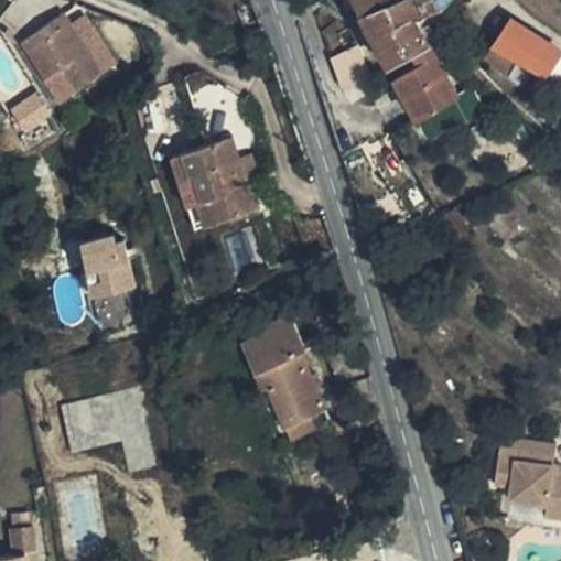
[(351,0),(354,6),(370,36),(407,20),(400,1),(403,0),(351,0)]
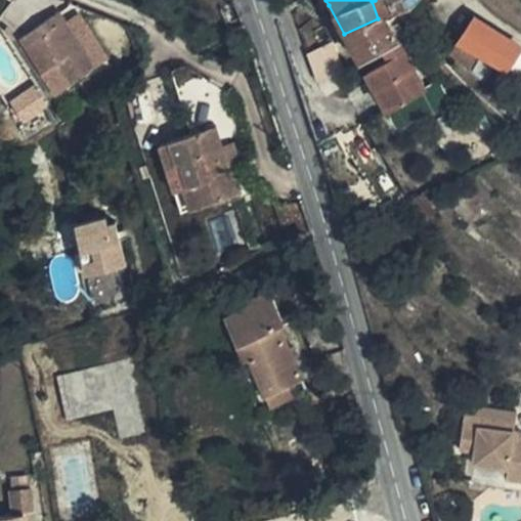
[(375,0),(372,1),(378,18),(382,17),(392,13),(385,0),(375,0)]
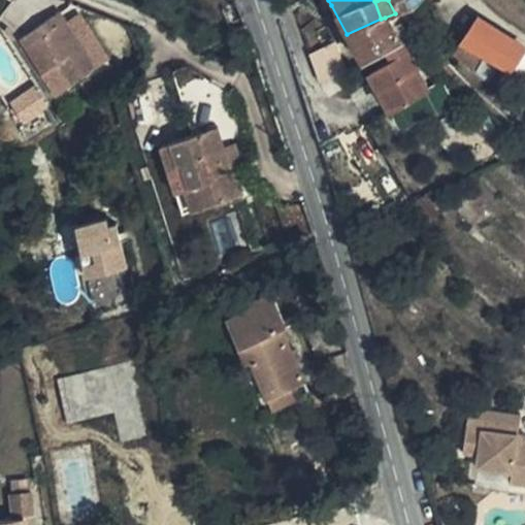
[(418,0),(388,0),(395,13),(411,8),(418,0)]
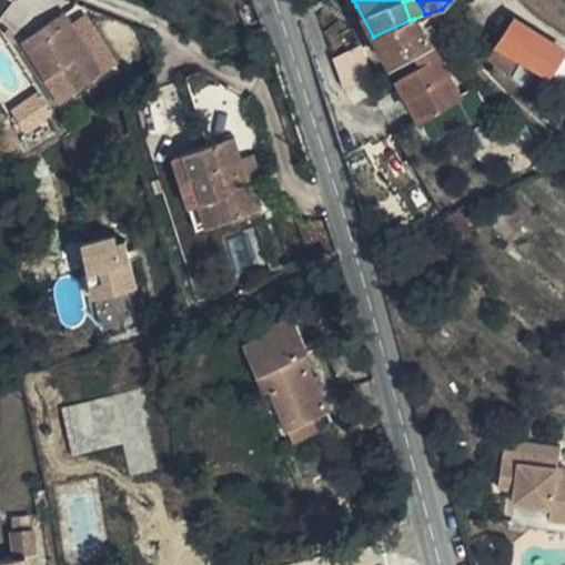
[(74,12),(33,34),(69,99),(110,78),(74,12)]
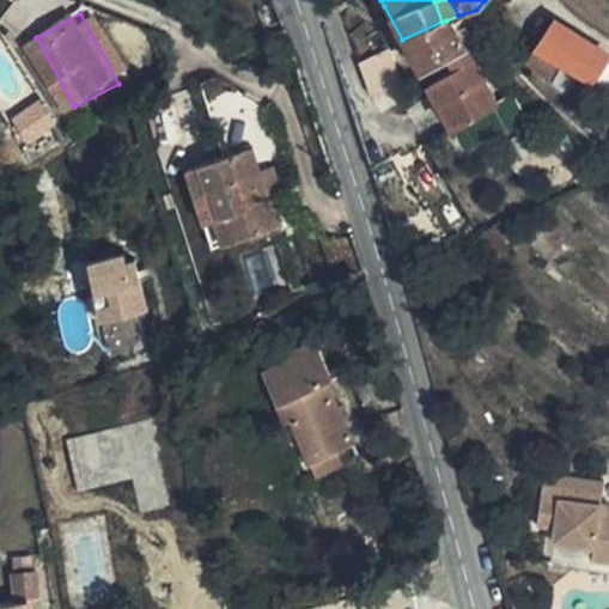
[(442,22),(402,40),(419,71),(442,60),(461,50),(454,34),(446,20),(442,22)]
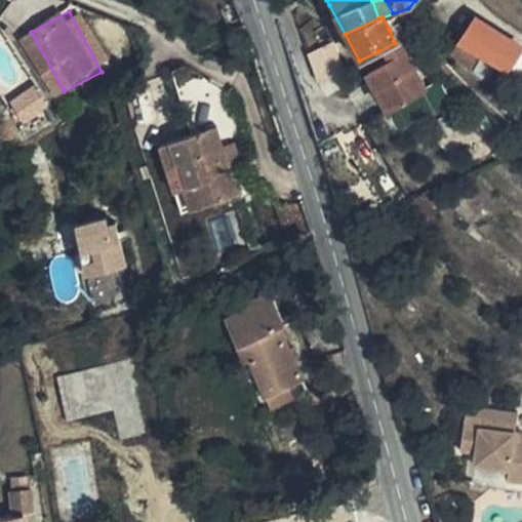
[(506,72),(519,49),(474,21),(456,44),(478,56),(497,68),(506,72)]
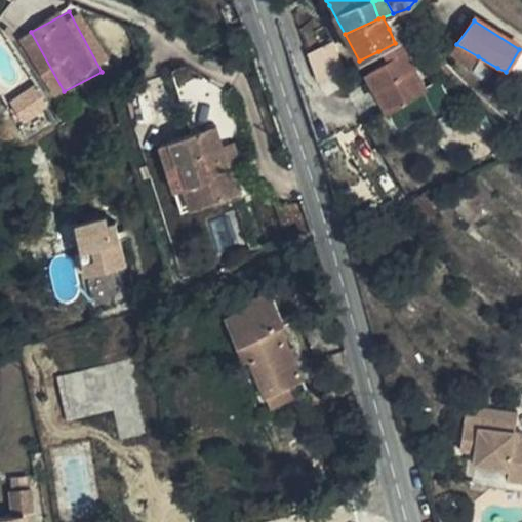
[(389,29),(395,43),(404,38),(398,25),(389,29)]
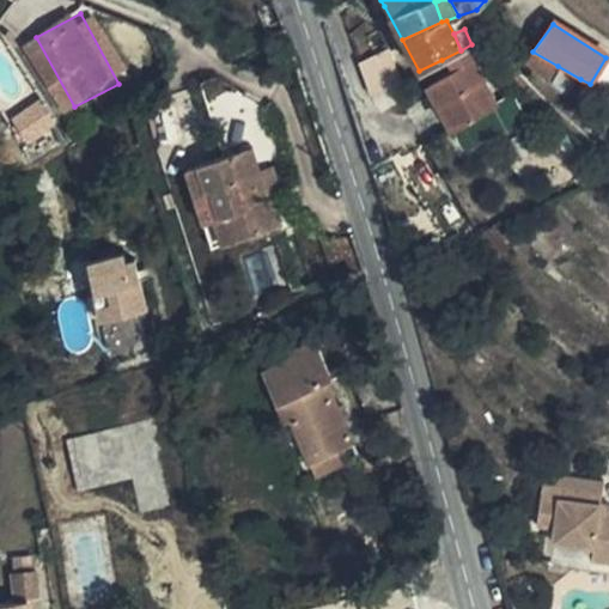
[(74,107),(36,37),(28,42),(66,113),(74,107)]
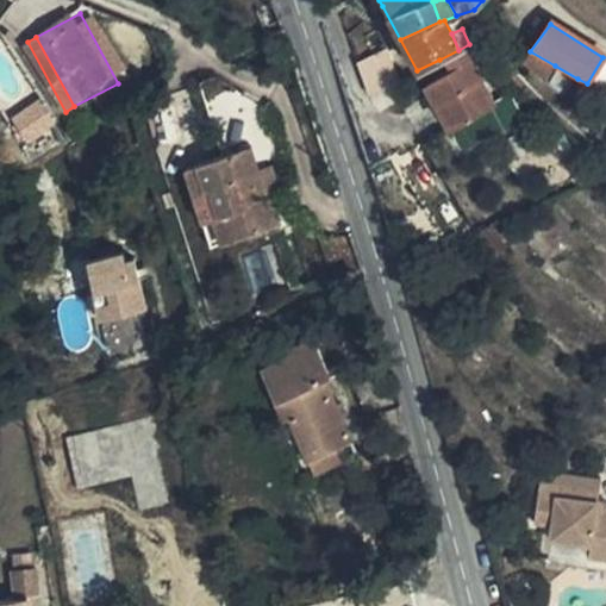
[(385,50),(373,56),(356,64),(367,98),(398,83),(385,50)]
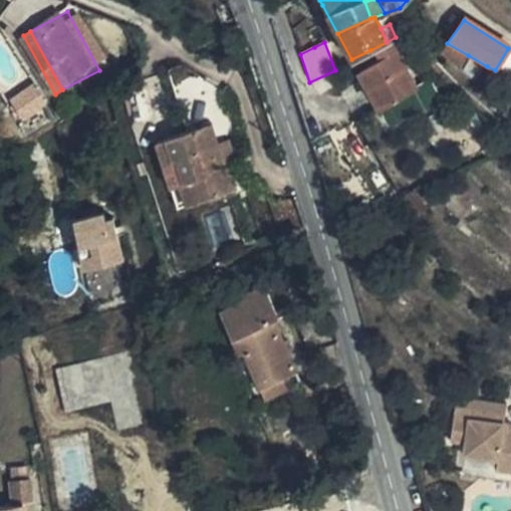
[(387,42),(370,50),(376,60),(380,57),(395,56),(387,42)]
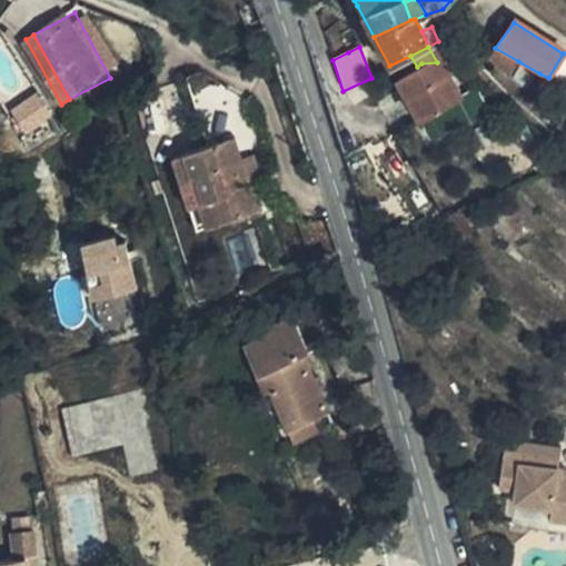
[(518,61),(495,48),(486,61),(512,73),(518,61)]
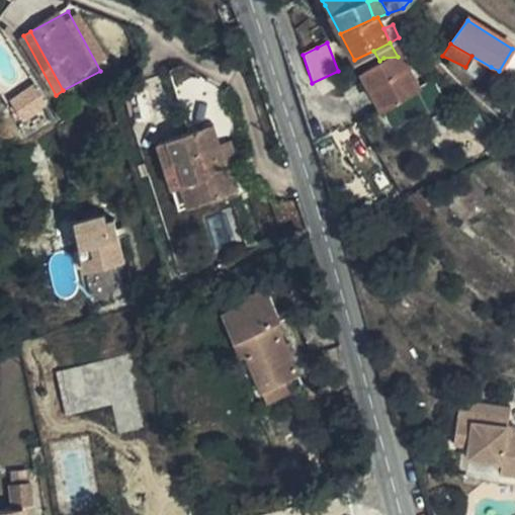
[(381,65),(377,68),(402,106),(420,95),(398,57),(381,65)]
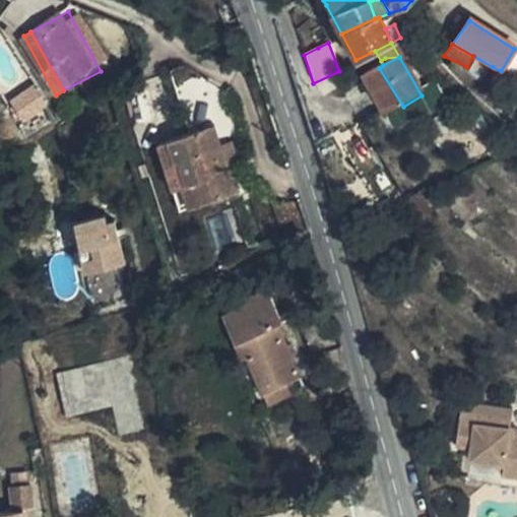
[(385,58),(381,61),(383,65),(399,57),(385,58)]
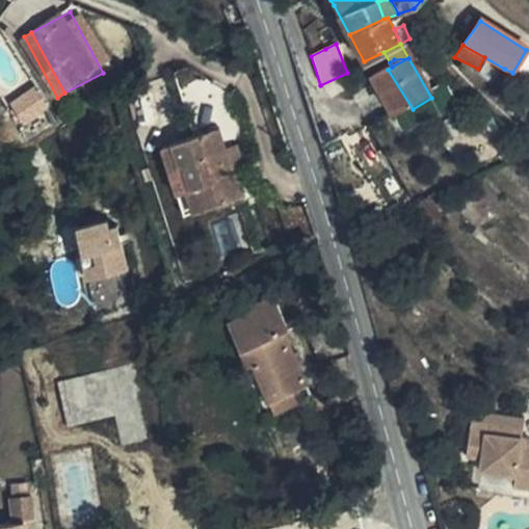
[(413,109),(388,70),(371,80),(396,120),(406,113),(413,109)]
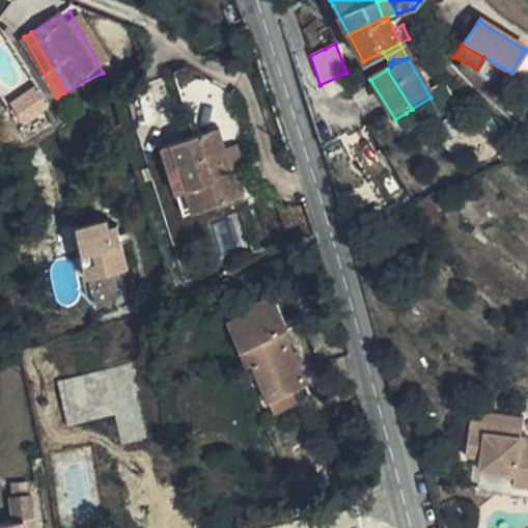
[(22,124),(49,108),(34,85),(8,102),(22,124)]
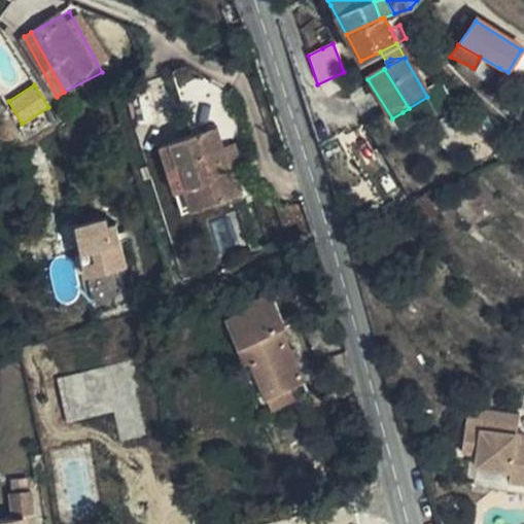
[(413,128),(419,125),(409,108),(403,112),(413,128)]
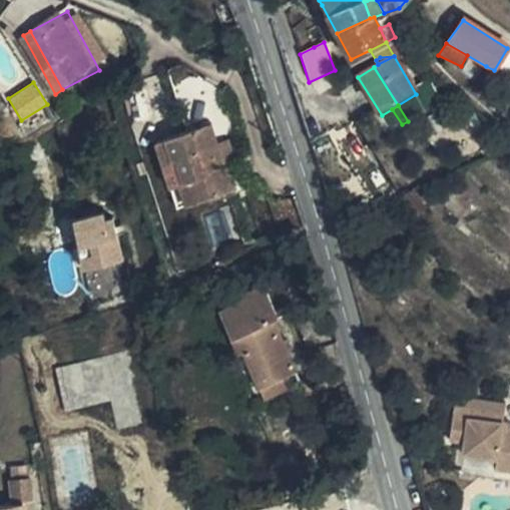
[(216,159),(207,128),(155,144),(175,210),(233,192),(226,169),(220,170),(215,172),(212,160),(216,159)]
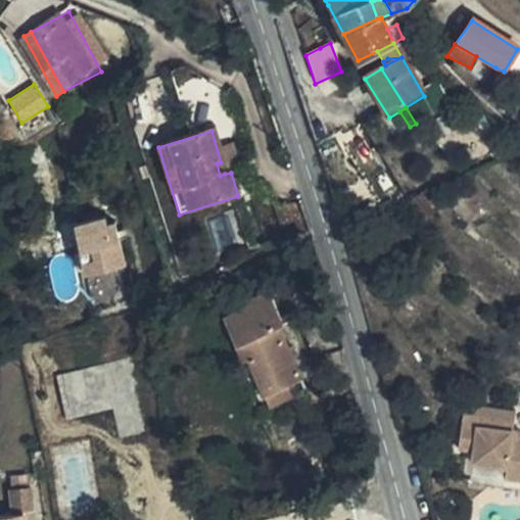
[(503,153),(489,139),(481,146),(497,159),(503,153)]
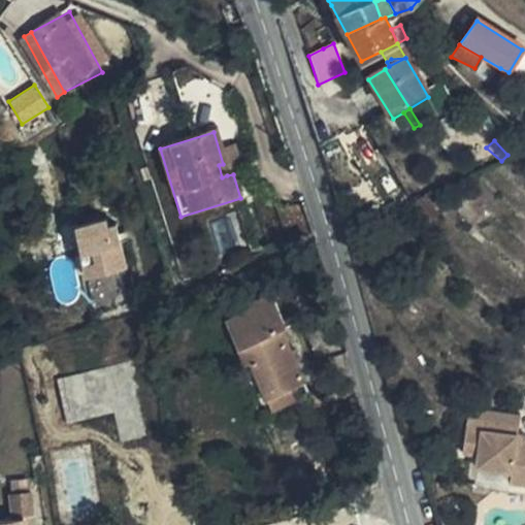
[(109,234),(106,220),(75,226),(81,254),(89,252),(94,275),(126,269),(122,244),(111,247),(109,234)]
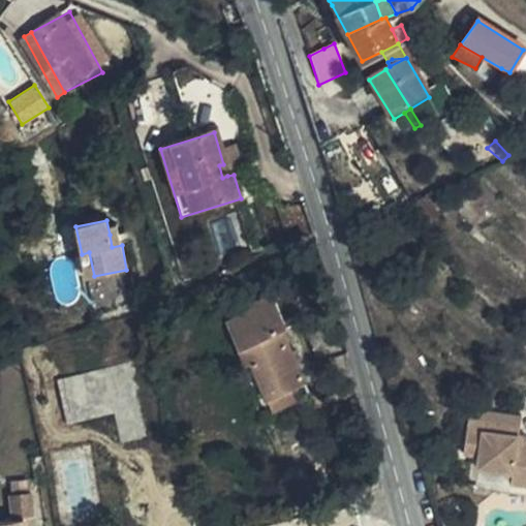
[(119,231),(110,235),(112,247),(122,245),(119,231)]
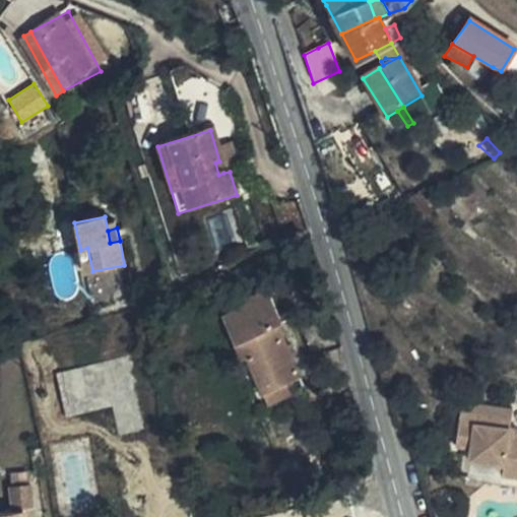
[(80,250),(86,273),(92,271),(87,248),(80,250)]
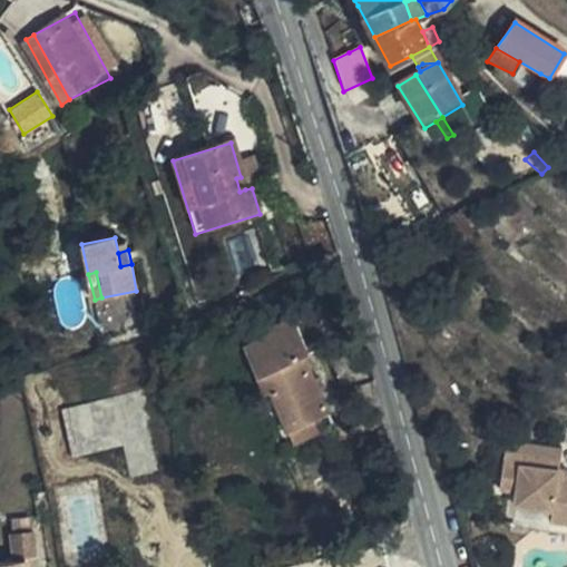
[(306,357),(306,355),(291,321),(262,333),(264,339),(243,349),(263,398),(270,396),(287,436),(329,418),(303,360),(306,357)]
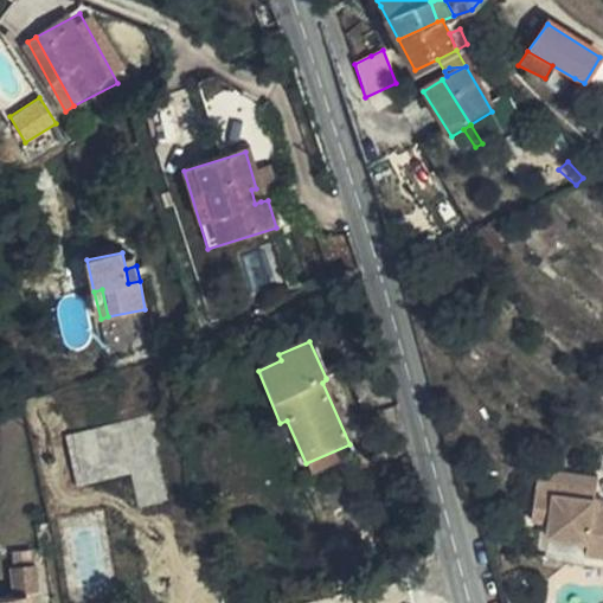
[(531,470),(528,483),(588,495),(590,482),(531,470)]
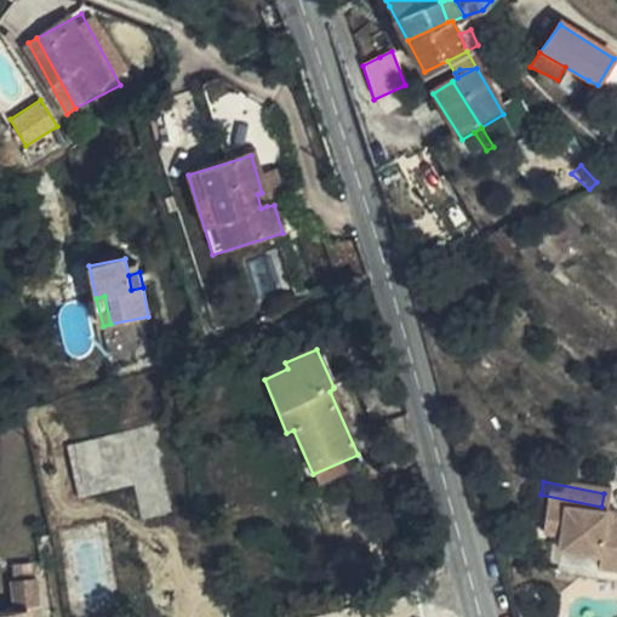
[(541,495),(535,526),(616,541),(616,529),(598,526),(601,507),(541,495)]
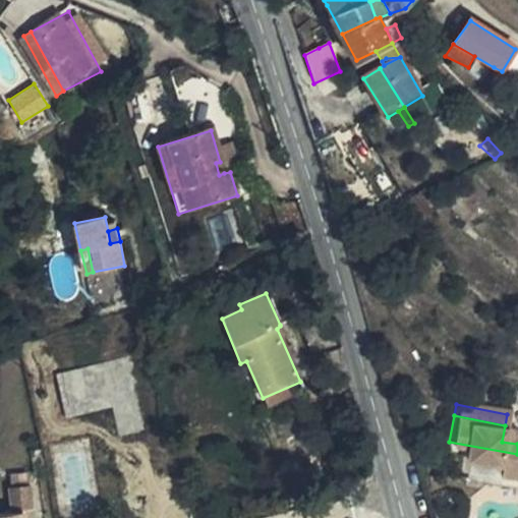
[(517,483),(517,454),(449,442),(447,451),(461,453),(459,464),(495,471),(493,478),(517,483)]
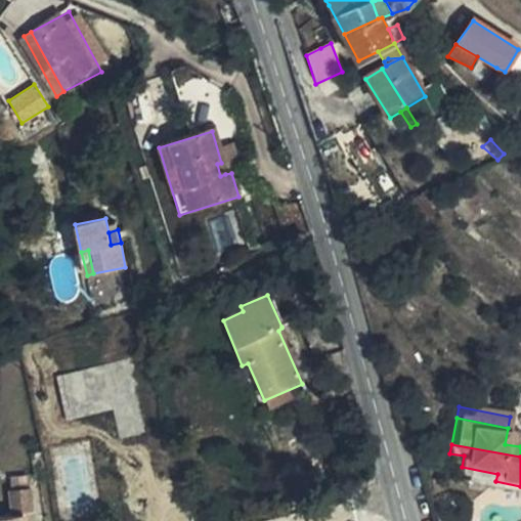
[(464,456),(449,453),(444,478),(490,487),(488,492),(520,498),(520,486),(495,481),(497,474),(462,467),(464,456)]
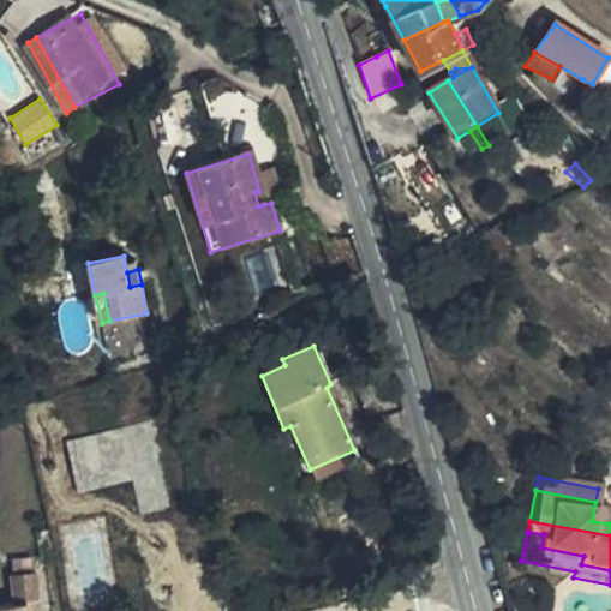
[(420,550),(426,547),(421,539),(403,546),(407,555),(413,553),(415,561),(423,559),(420,550)]
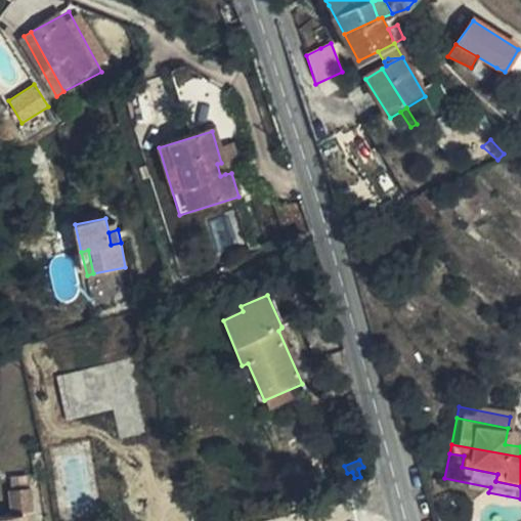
[(31,520),(31,514),(37,513),(35,491),(10,493),(11,504),(13,518),(13,520),(31,520)]
